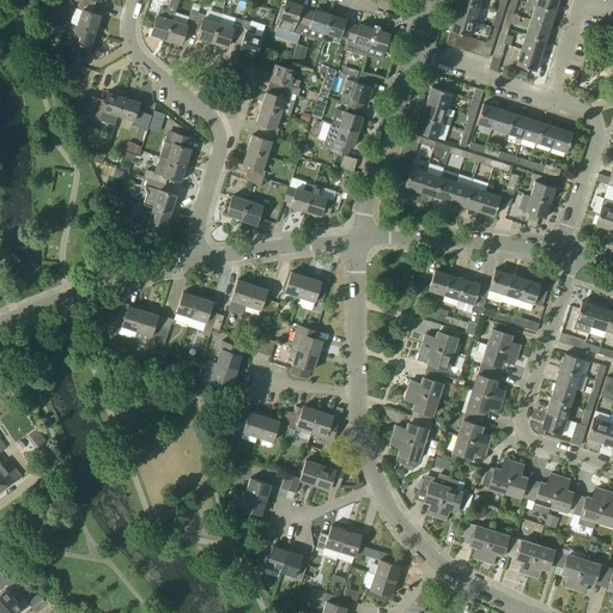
[(92,12),(95,5),(80,0),(78,8),(83,10),(78,25),(96,31),(101,16),(92,12)]
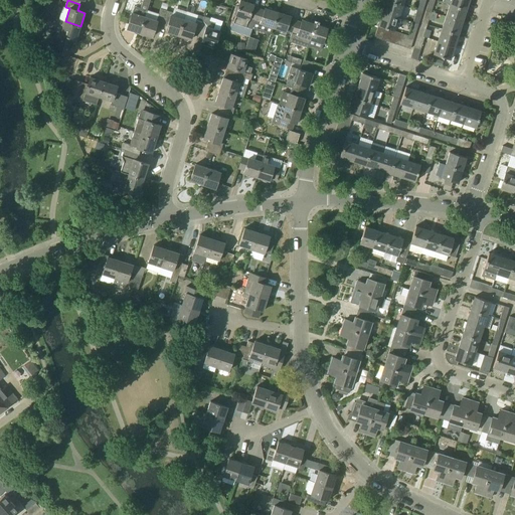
[(143,0),(138,14),(132,12),(127,29),(139,33),(145,16),(145,17),(147,10),(150,0),(143,0)]
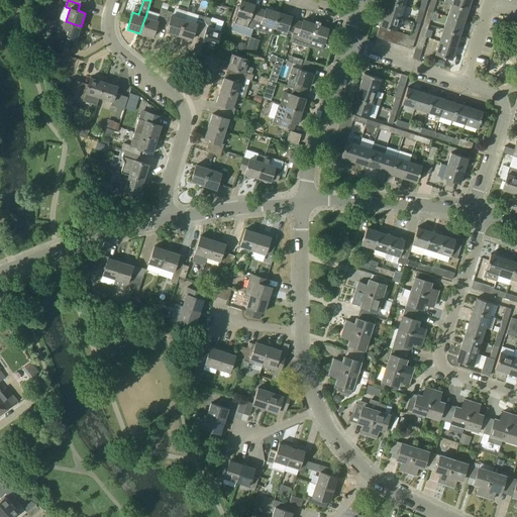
[(233,23),(231,29),(240,32),(245,31),(251,33),(253,28),(252,28),(260,8),(253,6),(254,4),(241,0),(234,23),(233,23)]
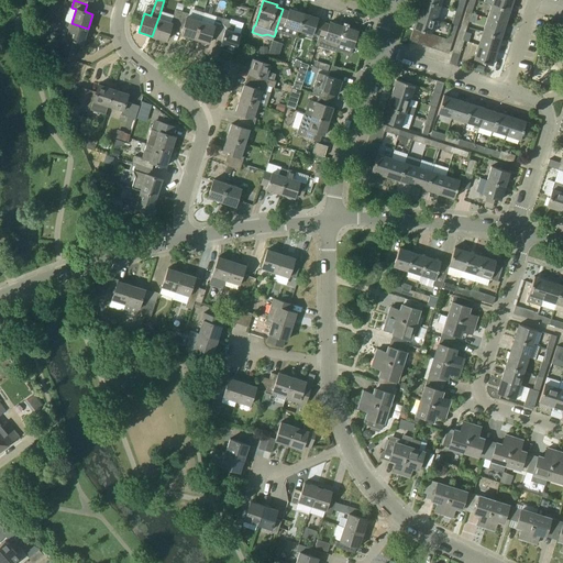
[(435,20),(440,6),(422,0),(418,13),(435,20)]
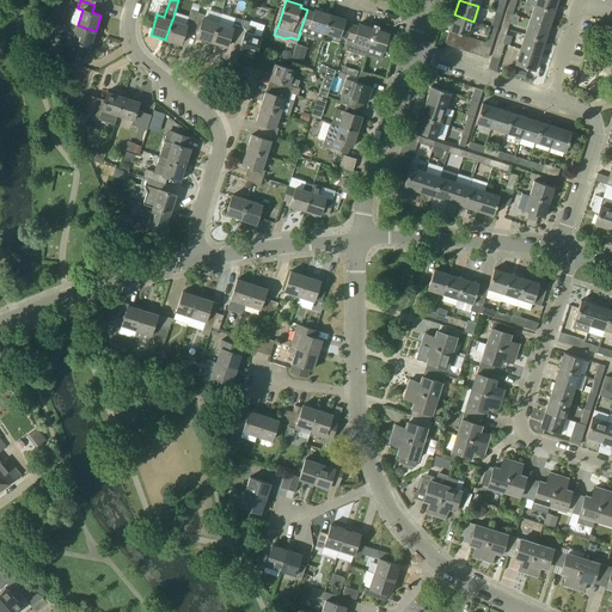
[(555,11),(557,0),(536,0),(534,5),(555,11)]
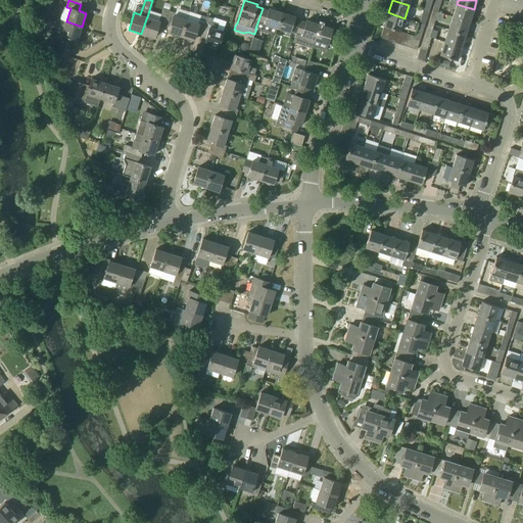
[(470,22),(474,9),(457,4),(453,16),(470,22)]
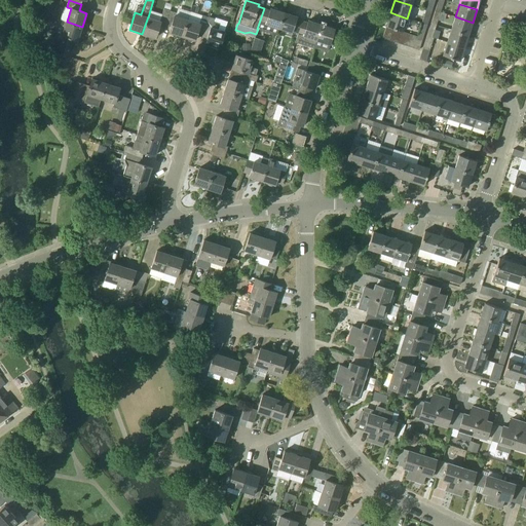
[(177,12),(176,12),(178,7),(173,5),(171,11),(170,10),(165,25),(171,27),(170,32),(182,36),(188,20),(176,15),(177,12)]
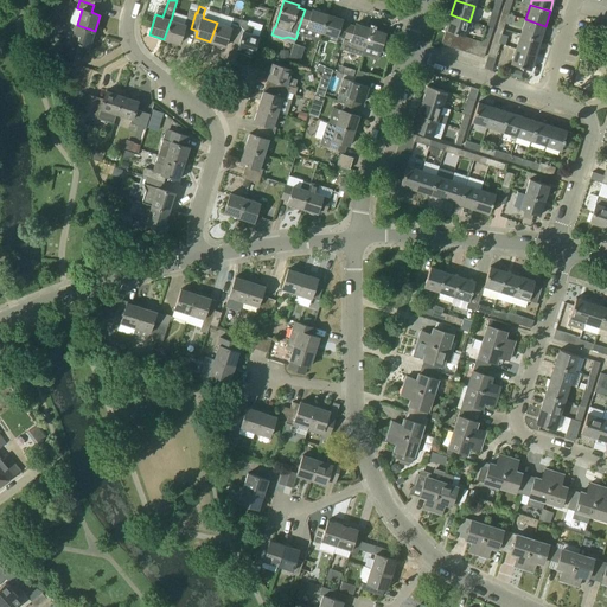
[(319,40),(321,32),(327,14),(313,10),(312,12),(305,10),(296,33),(298,33),(319,40)]
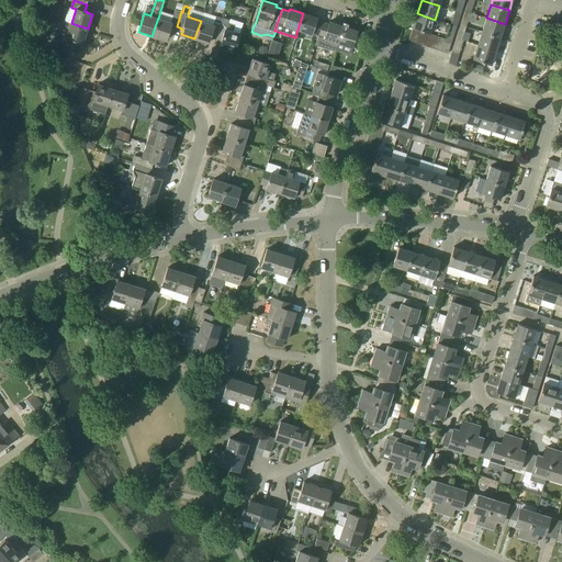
[(177,26),(181,11),(175,10),(173,15),(160,11),(158,19),(158,18),(152,36),(166,41),(171,25),(177,26)]
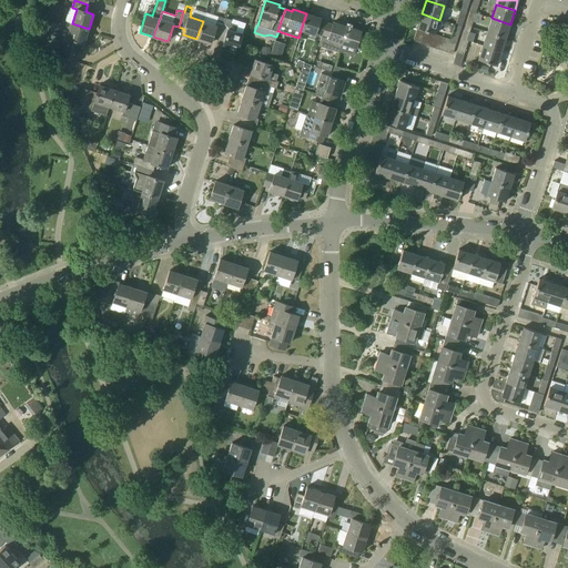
[(466,22),(472,24),(476,13),(469,11),(466,22)]
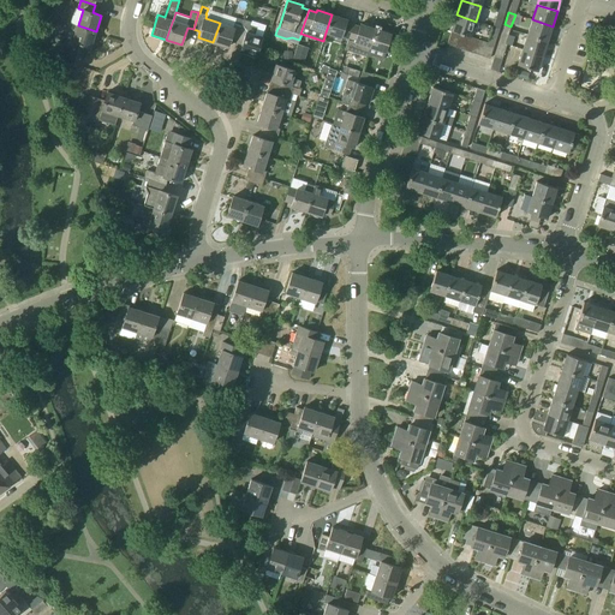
[(348,39),(352,24),(346,22),(347,19),(332,15),(326,33),(341,37),(341,36),(348,39)]
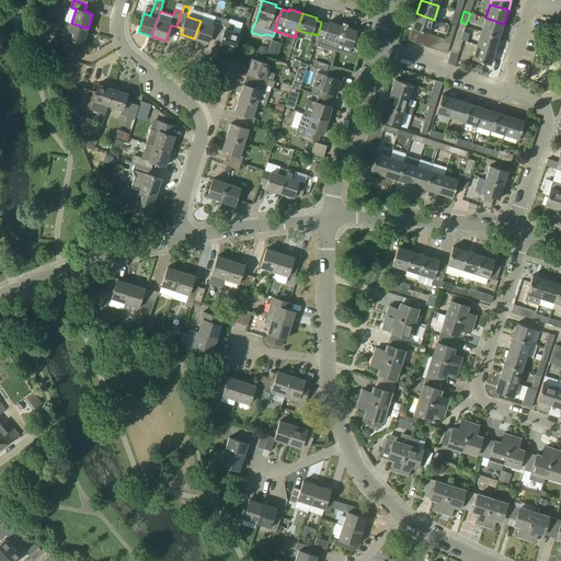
[(430,34),(434,20),(416,13),(411,27),(430,34)]
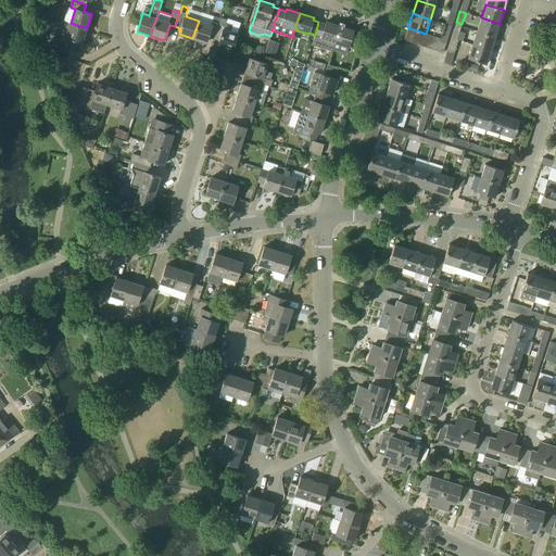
[(237,34),(230,32),(232,25),(226,23),(227,20),(220,17),(218,24),(214,39),(219,41),(217,47),(231,51),(237,34)]
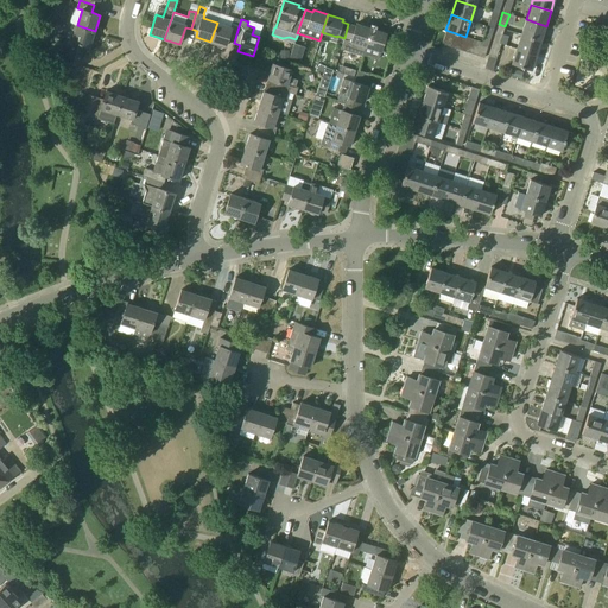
[(542,40),(546,26),(526,19),(521,35),(542,40)]
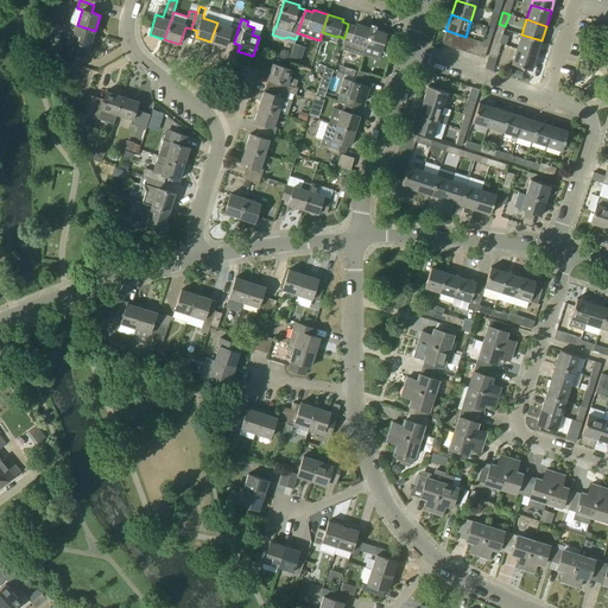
[(95,31),(77,25),(70,23),(65,38),(71,40),(64,61),(80,65),(86,46),(89,48),(95,31)]
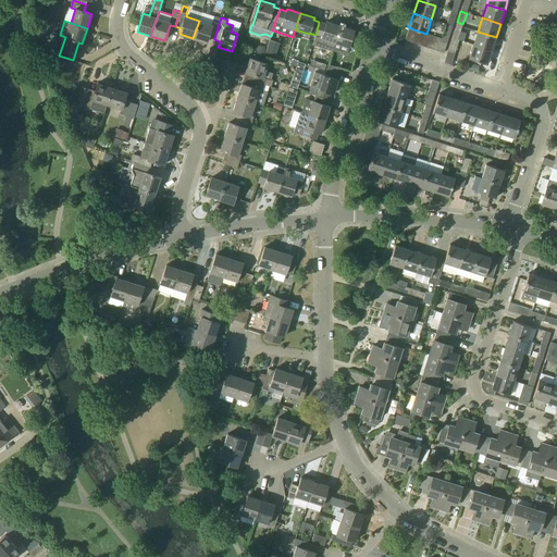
[(214,39),(219,24),(212,22),(211,25),(199,21),(193,38),(207,42),(208,37),(214,39)]
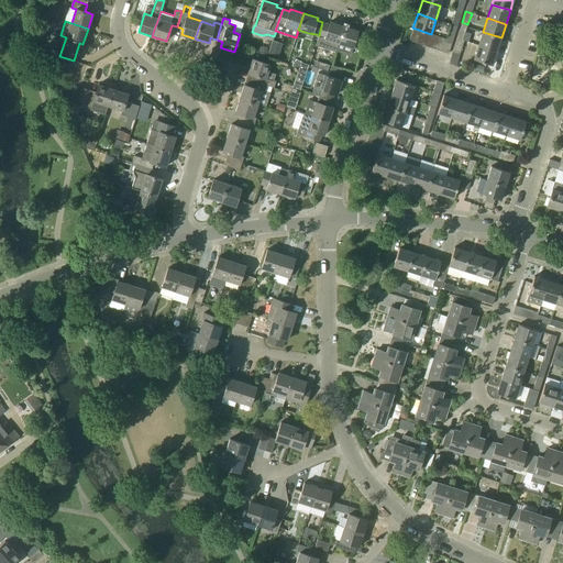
[(339,43),(344,26),(330,22),(330,24),(322,22),(319,35),(316,45),(335,52),(339,43)]
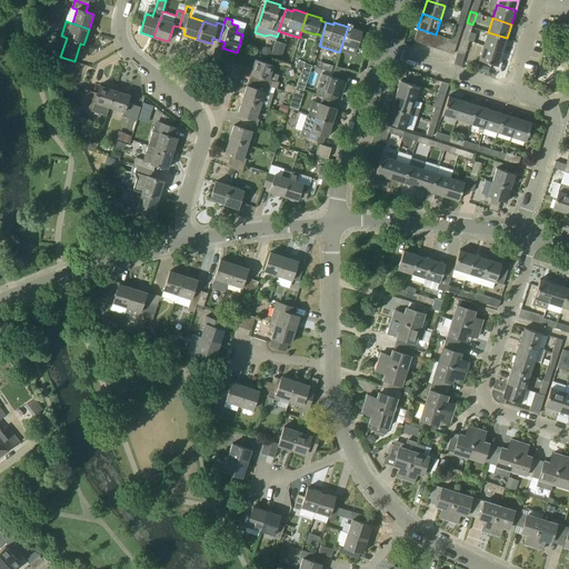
[(348,27),(342,43),(356,48),(361,31),(348,27)]
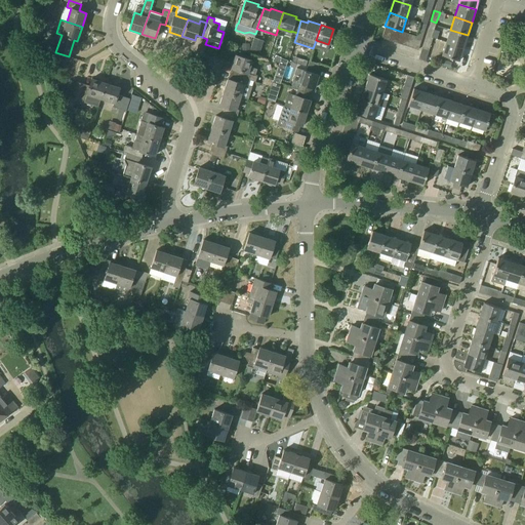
[(388,40),(392,28),(386,27),(381,38),(388,40)]
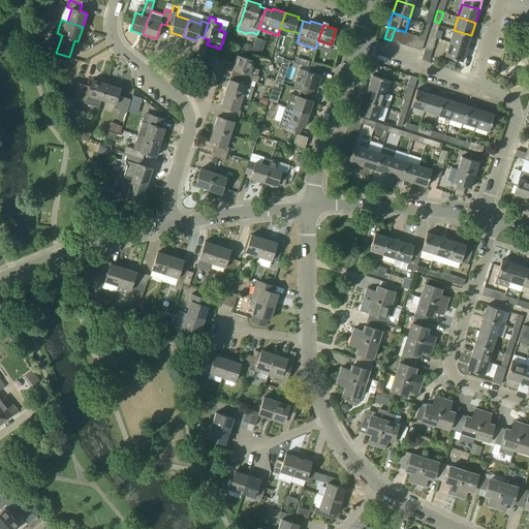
[(397,42),(401,30),(395,28),(391,40),(397,42)]
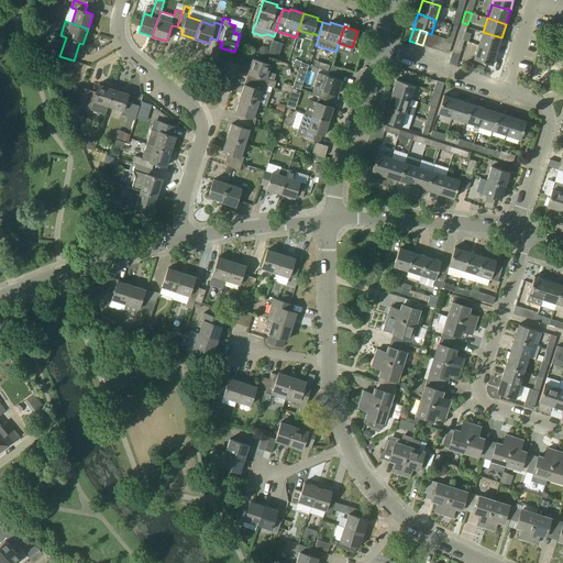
[(429,47),(432,34),(427,32),(422,45),(429,47)]
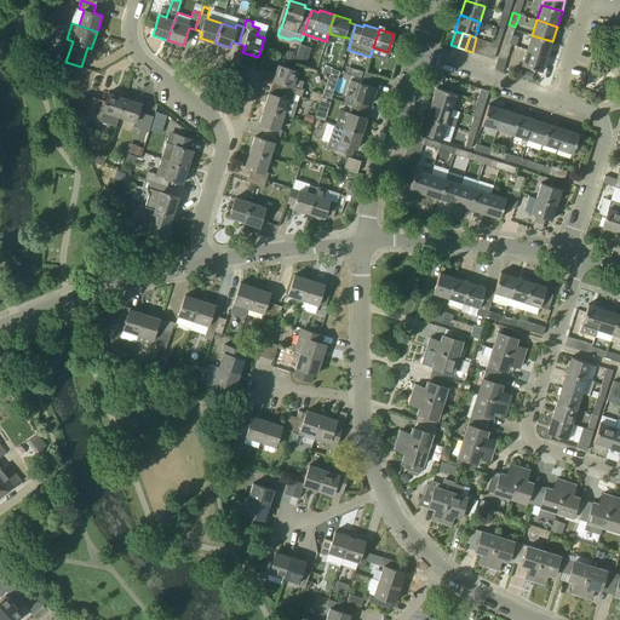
[(547,56),(552,41),(532,35),(527,50),(547,56)]
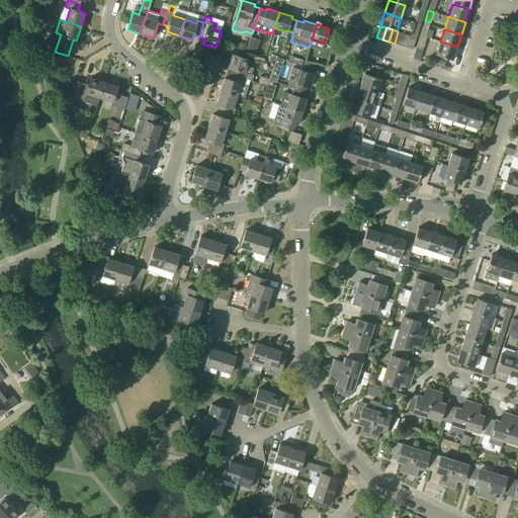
[(401,46),(404,33),(398,31),(395,44),(401,46)]
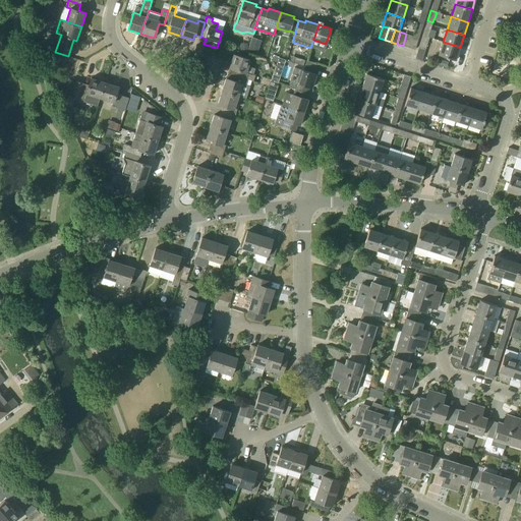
[(408,47),(412,36),(406,34),(403,46),(408,47)]
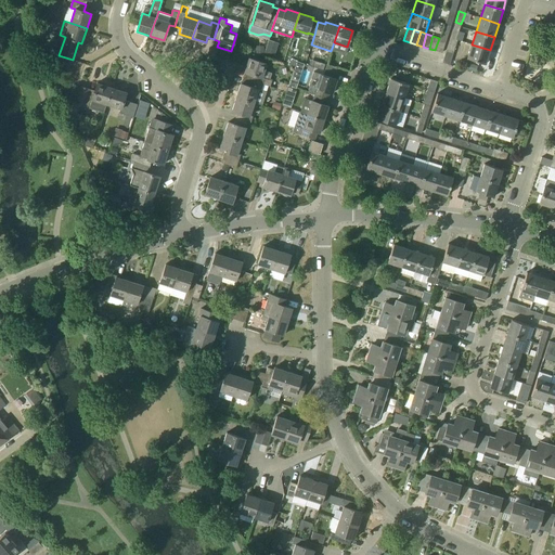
[(439,38),(435,50),(442,53),(447,40),(439,38)]
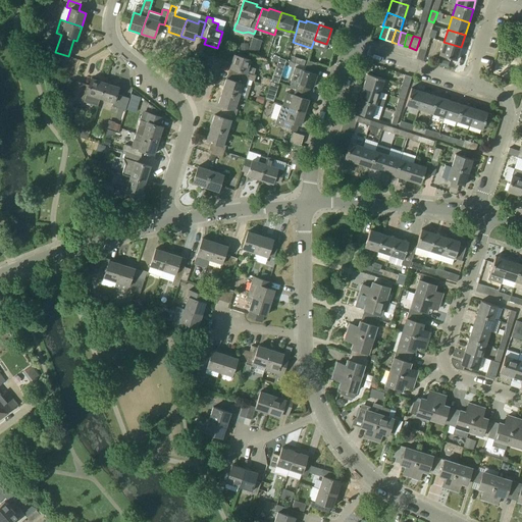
[(430,38),(429,37),(423,36),(419,48),(426,51),(430,38)]
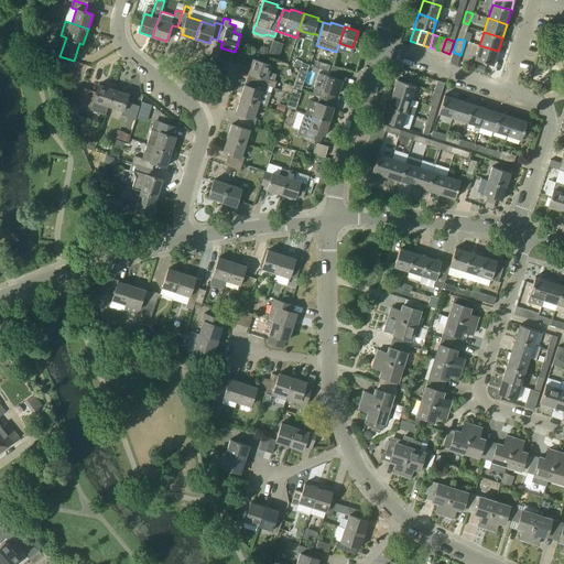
[(273,41),(268,56),(278,60),(283,44),(273,41)]
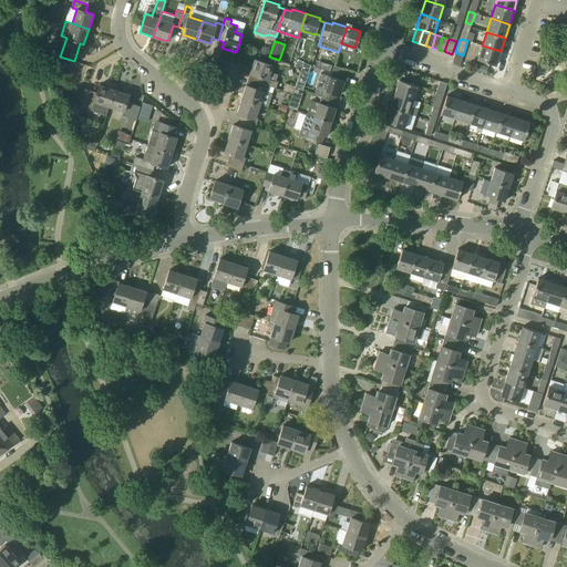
[(496,65),(501,51),(482,45),(477,60),(496,65)]
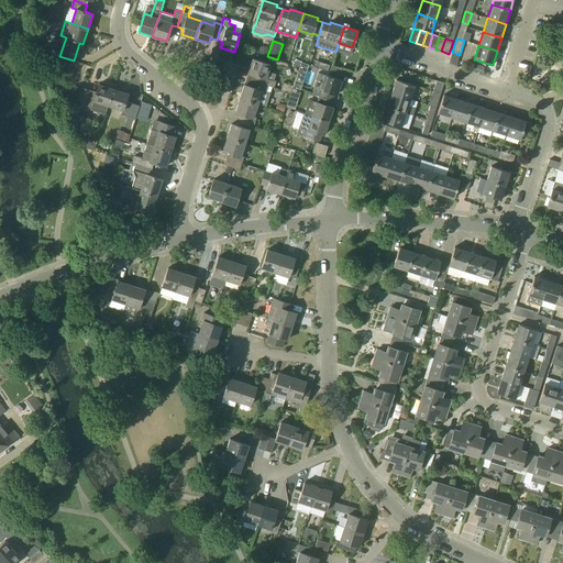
[(276,74),(268,72),(271,65),(253,59),(247,73),(249,74),(246,79),(267,86),(274,88),(276,80),(274,80),(276,74)]
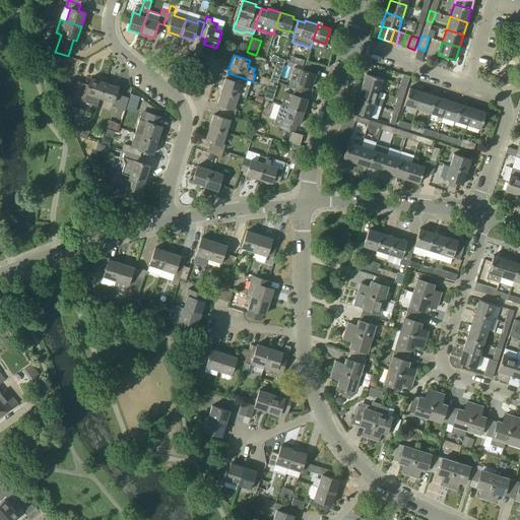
[(319,64),(307,60),(305,66),(317,70),(319,64)]
